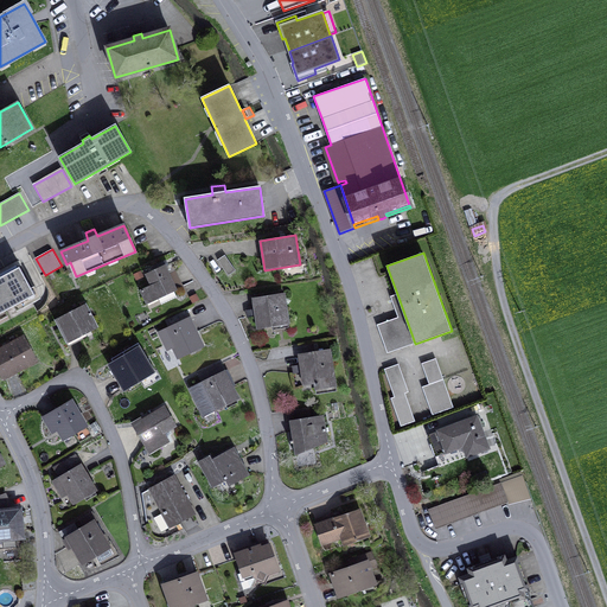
[(225,256),(218,261),(229,276),(236,270),(225,256)]
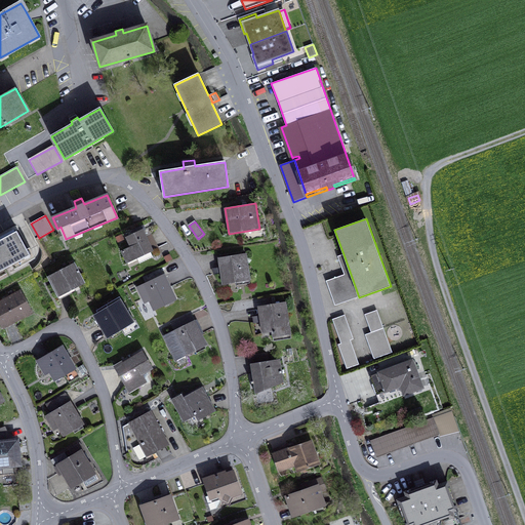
[(131,232),(133,235),(143,231),(145,230),(143,226),(131,232)]
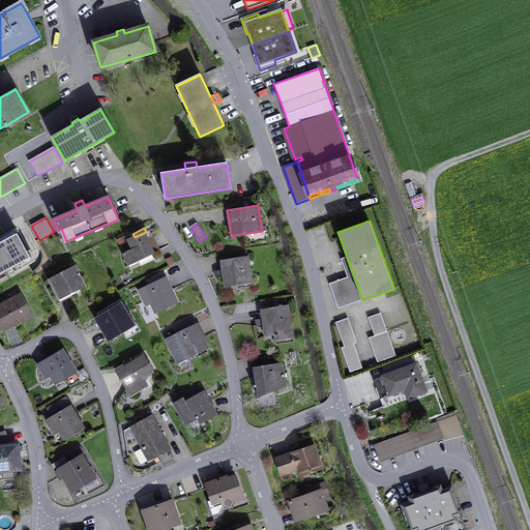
[(0,273),(11,267),(30,258),(27,252),(17,233),(0,242),(0,273)]
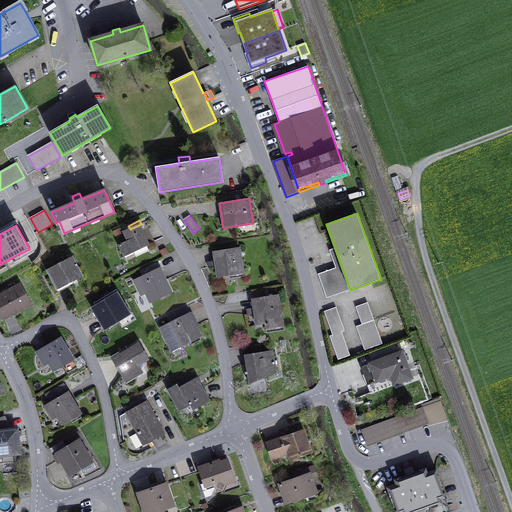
[(119,245),(124,256),(134,251),(146,245),(148,244),(142,232),(139,225),(130,229),(124,232),(128,241),(119,245)]
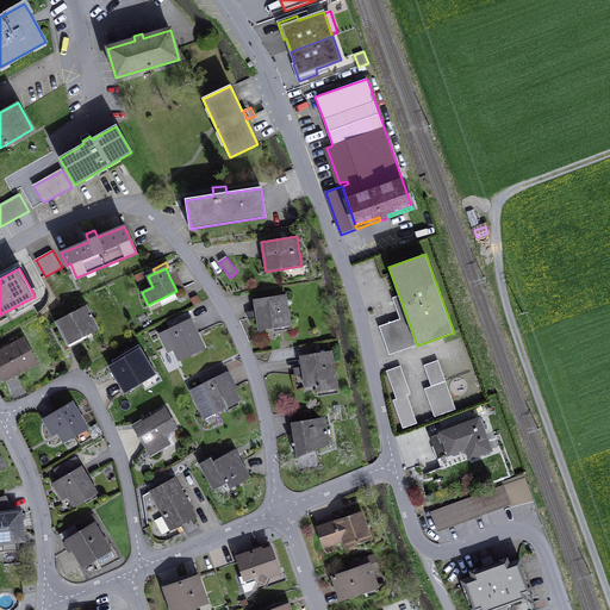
[(176,273),(169,277),(176,291),(184,287),(176,273)]
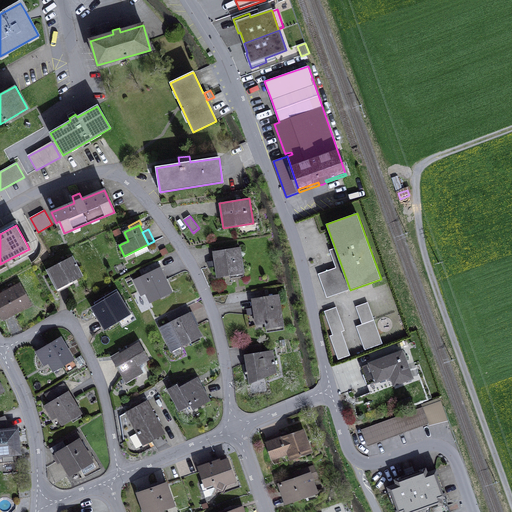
[(11,258),(14,263),(28,255),(34,252),(29,241),(26,243),(29,249),(11,258)]
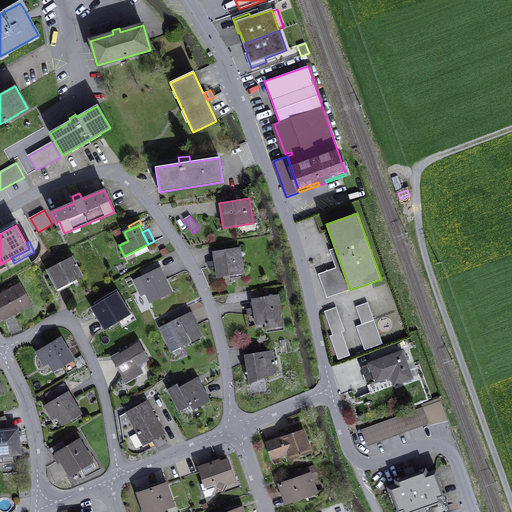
[(134,251),(137,257),(149,251),(146,245),(134,251)]
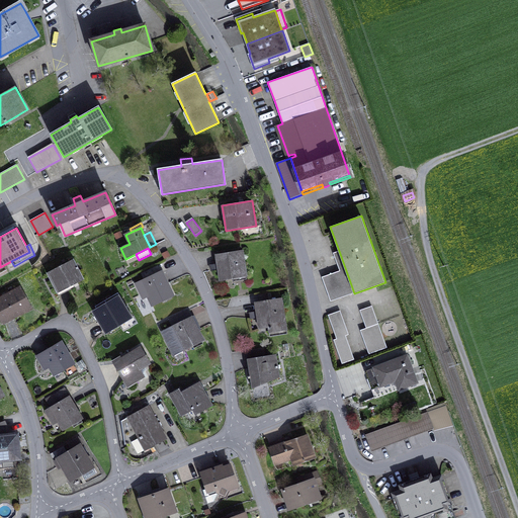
[(219,269),(221,280),(246,276),(243,251),(217,255),(218,264),(219,269)]
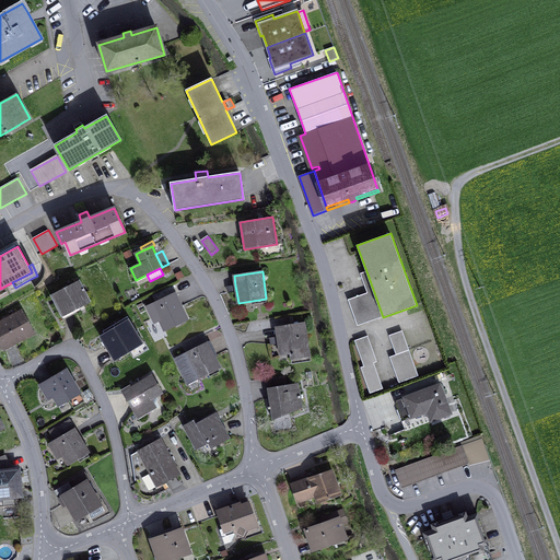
[(383,317),(366,271),(361,273),(368,293),(348,300),(358,326),(383,317)]
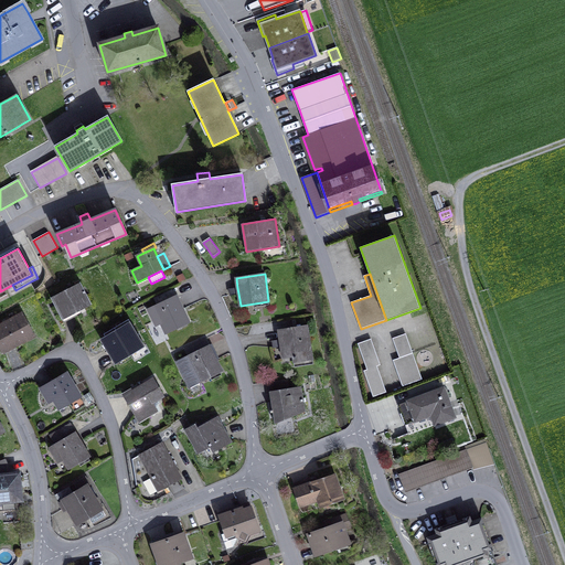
[(51,298),(62,320),(92,305),(81,283),(51,298)]
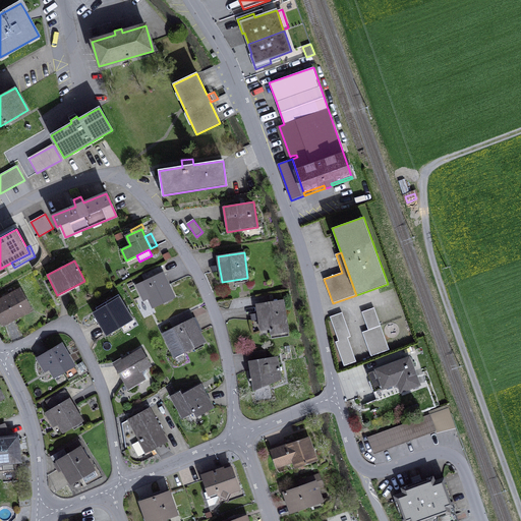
[(149,298),(153,307),(163,302),(172,298),(174,297),(166,280),(163,273),(161,274),(158,268),(141,276),(145,282),(137,285),(145,300),(149,298)]
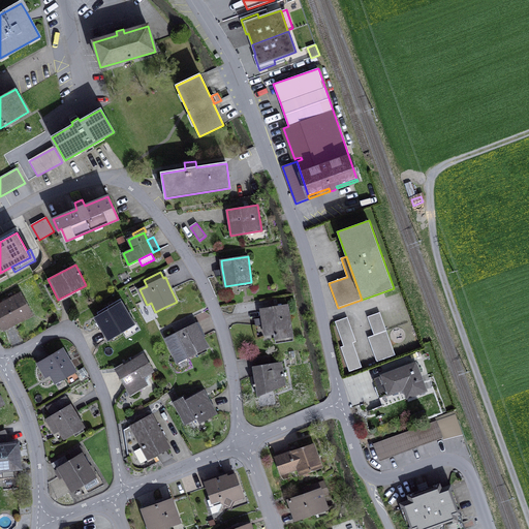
[(58,300),(60,302),(87,288),(86,285),(58,300)]
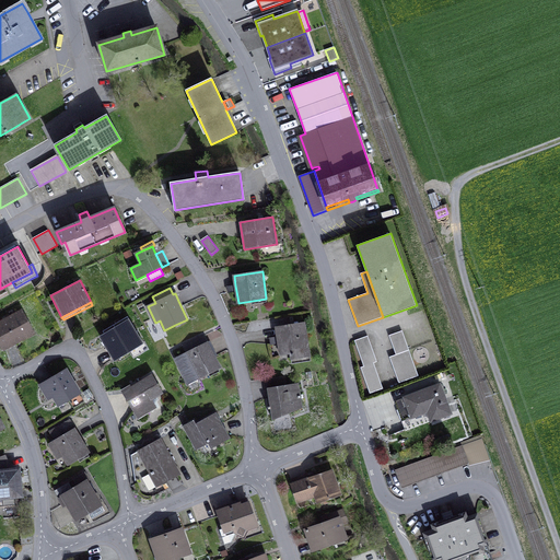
[(0,322),(0,342),(3,349),(33,333),(22,311),(11,317),(3,321),(0,322)]
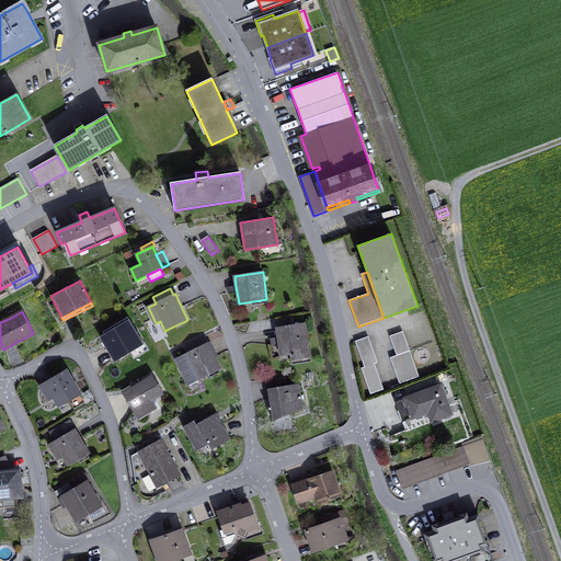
[(115,359),(130,350),(128,345),(140,339),(128,318),(107,330),(110,333),(106,335),(102,338),(115,359)]
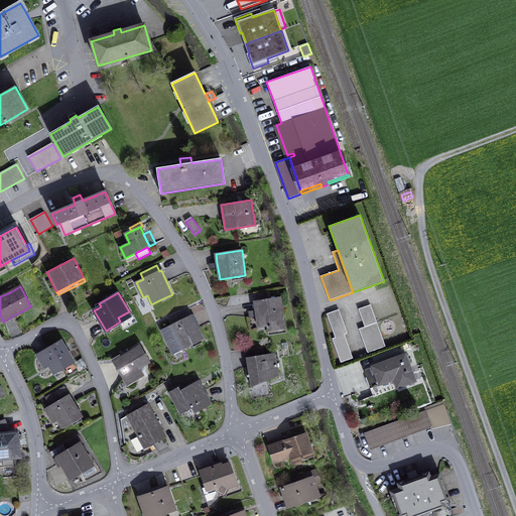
[(269,335),(286,333),(280,297),(254,302),(256,311),(257,316),(258,327),(268,326),(269,335)]
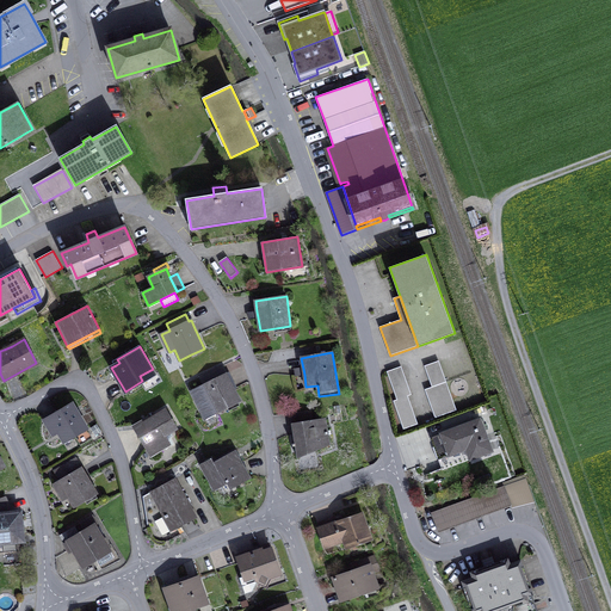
[(432,387),(446,382),(439,360),(425,366),(432,387)]
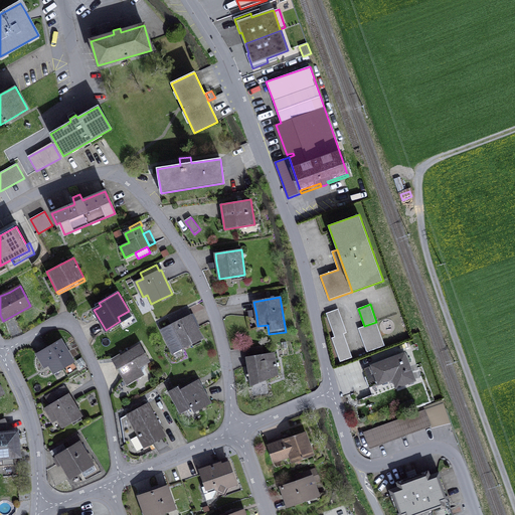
[(201,342),(200,339),(201,338),(194,323),(187,309),(169,318),(172,325),(166,328),(171,338),(167,340),(173,352),(191,343),(193,346),(201,342)]
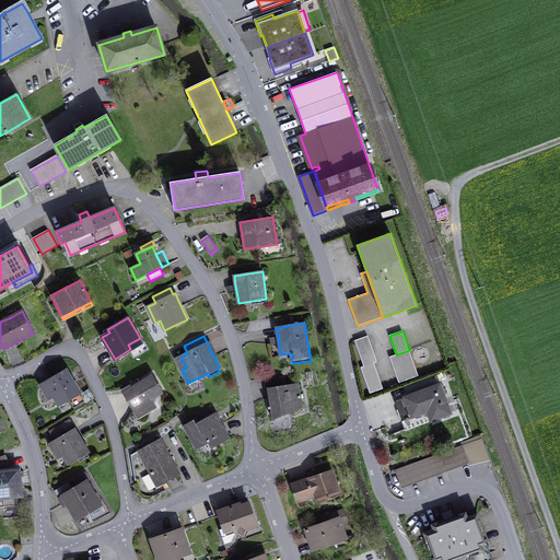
[(370,394),(383,388),(374,363),(377,362),(368,336),(354,340),(364,366),(361,368),(370,394)]
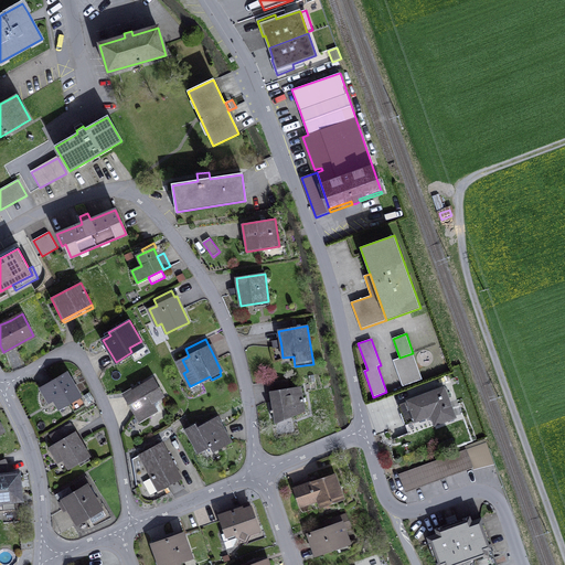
[(144,345),(141,341),(129,348),(131,352),(144,345)]
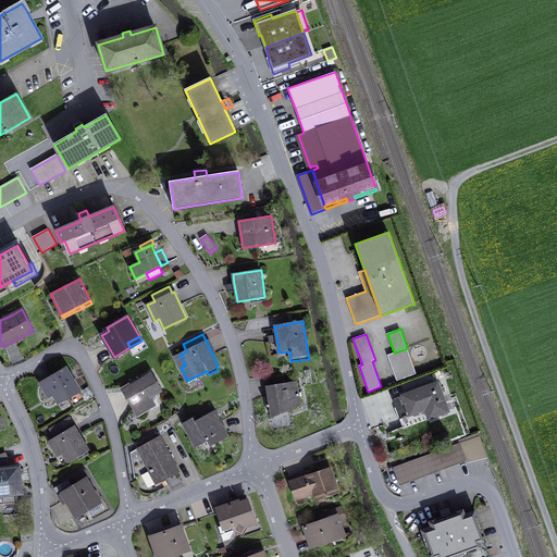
[(400,380),(416,374),(407,348),(394,353),(391,354),(400,380)]
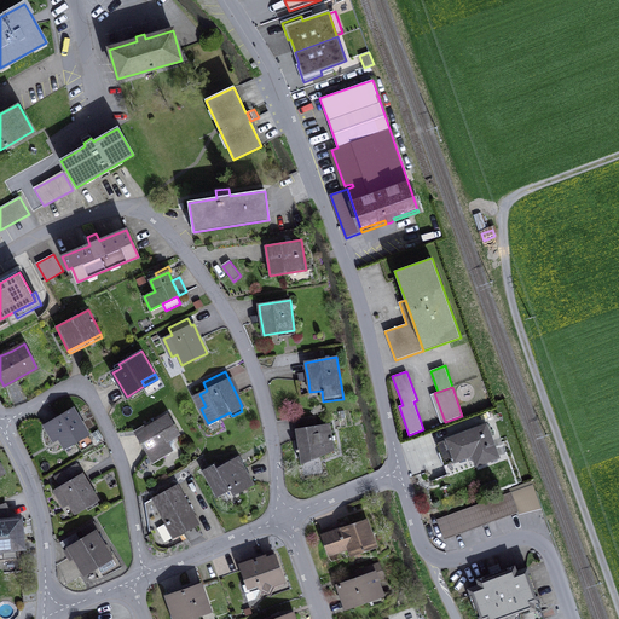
[(200,394),(195,397),(201,409),(206,406),(200,394)]
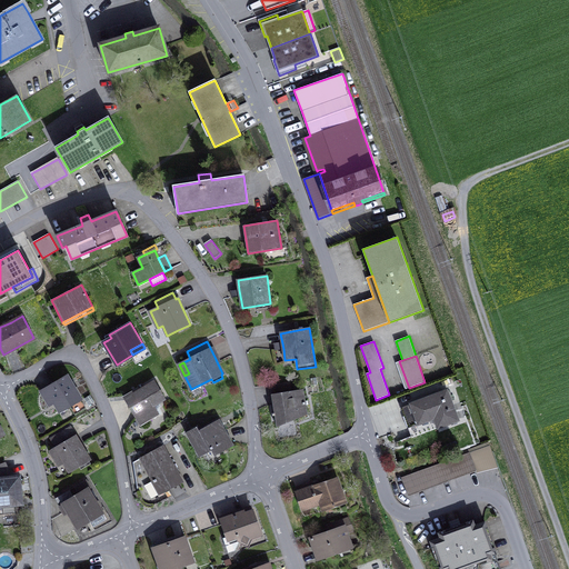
[(75,415),(86,408),(67,376),(41,391),(46,398),(50,396),(55,402),(60,412),(70,406),(75,415)]
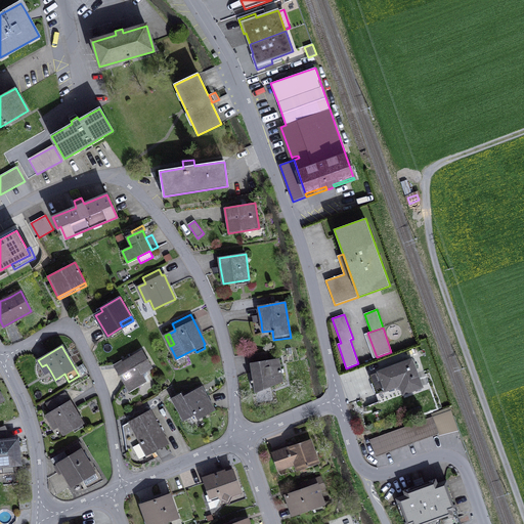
[(129,392),(139,386),(134,378),(141,374),(151,367),(142,351),(124,362),(116,367),(115,367),(129,392)]
